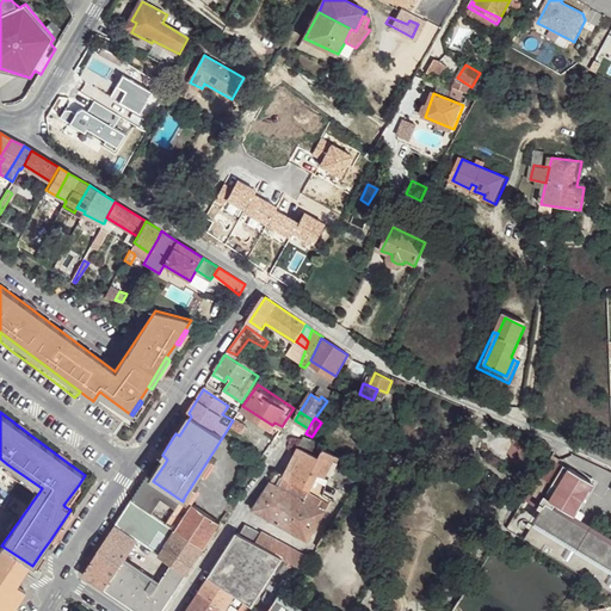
[(306,437),(300,446),(285,479),(309,491),(319,493),(328,474),(337,456),(325,449),(325,446),(306,437)]
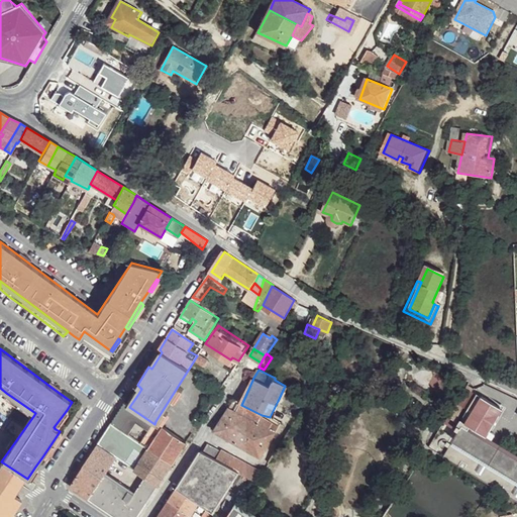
[(294,391),(285,386),(278,401),(299,414),(308,400),(294,391)]
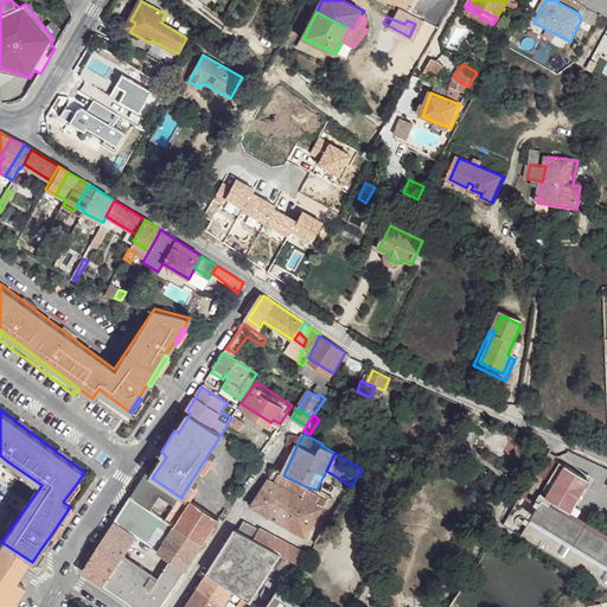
[(566,468),(551,458),(540,474),(544,477),(555,484),(566,468)]
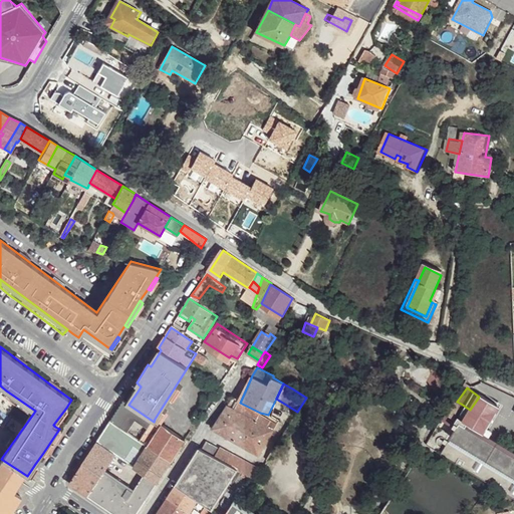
[(35,411),(6,391),(4,394),(33,414),(35,411)]
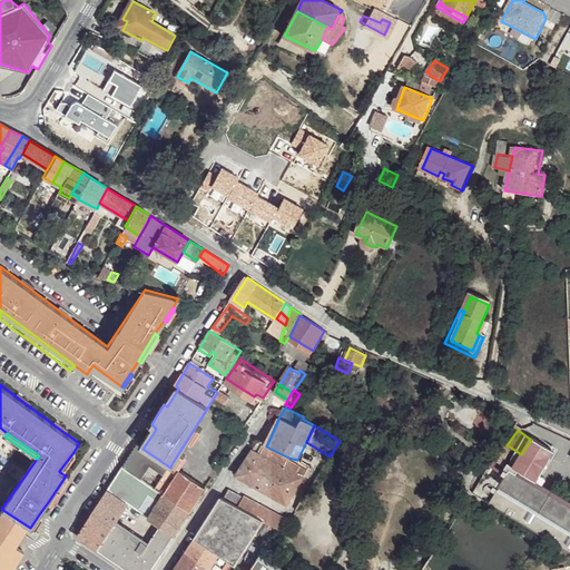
[(556,452),(533,438),(531,440),(521,454),(514,465),(538,481),(556,452)]
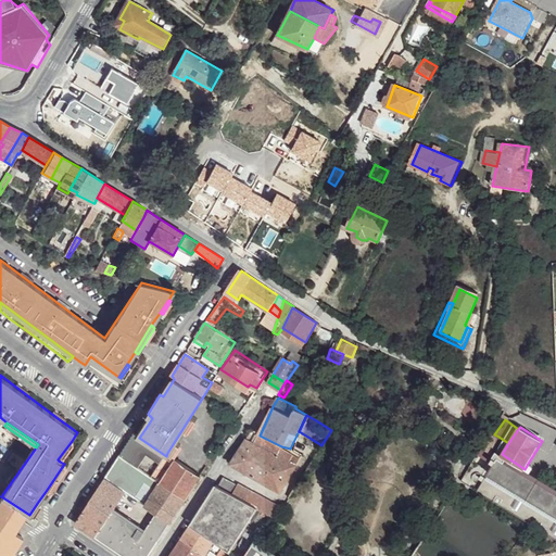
[(260,436),(253,430),(247,440),(255,444),(260,436)]
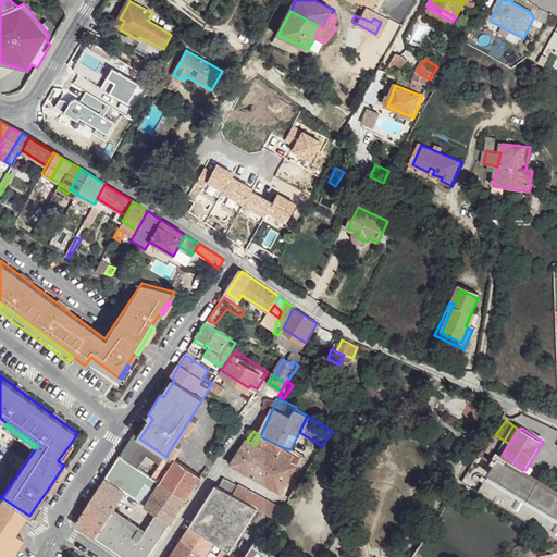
[(495,435),(494,433),(484,448),(490,453),(499,437),(495,435)]
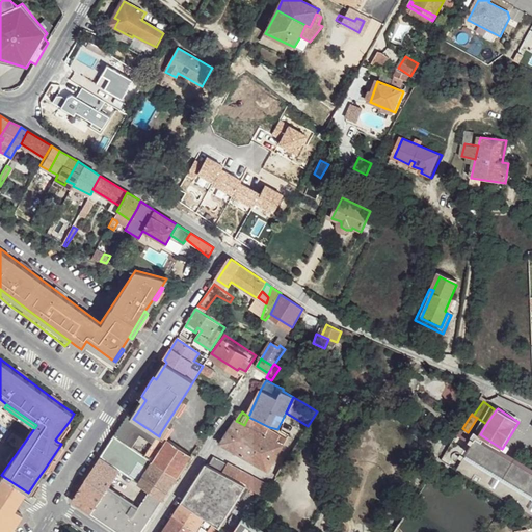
[(269,427),(248,417),(244,425),(266,436),(269,427)]
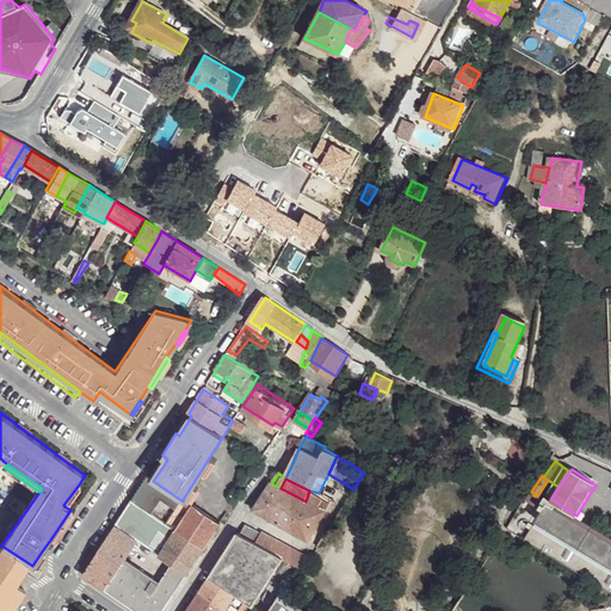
[(181,503),(146,480),(131,501),(156,517),(165,523),(166,524),(167,525),(179,507),(181,503)]
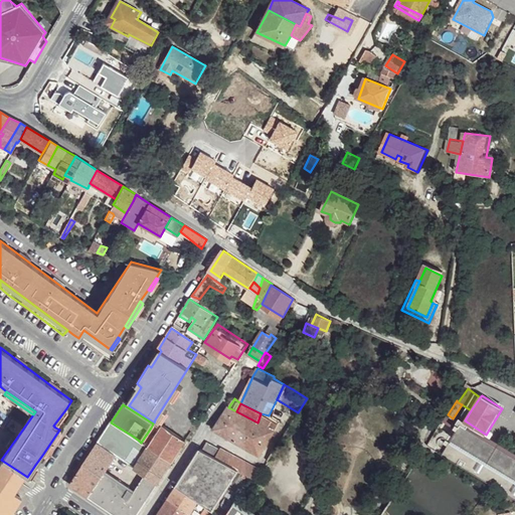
[(236,411),(228,407),(214,431),(242,447),(258,422),(236,411)]
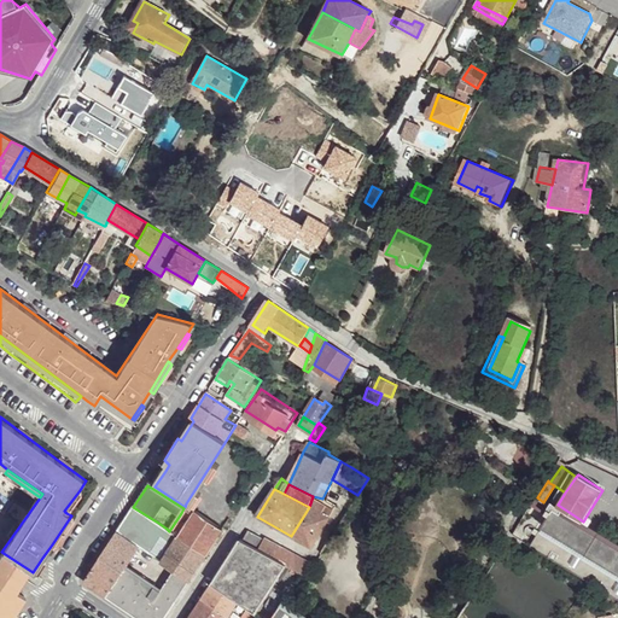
[(82,491),(80,490),(64,511),(66,513),(82,491)]
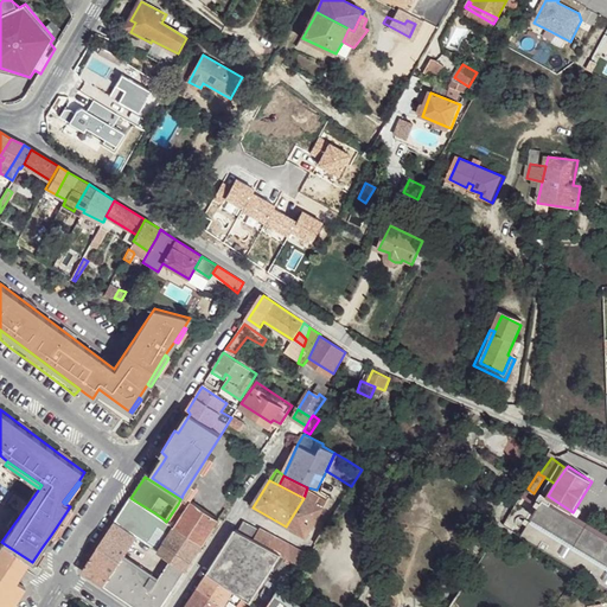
[(317,490),(307,487),(304,498),(286,526),(307,537),(323,510),(330,497),(317,490)]
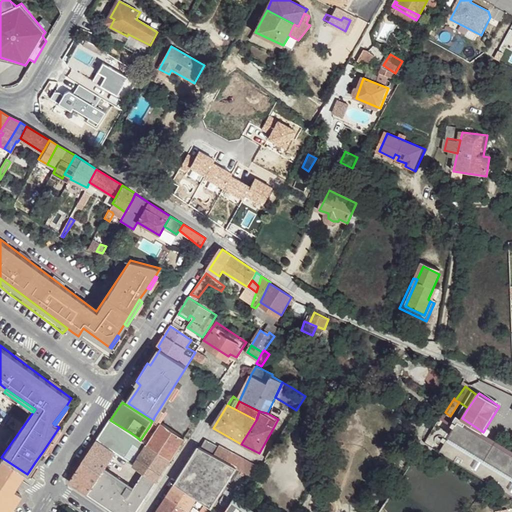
[(163,424),(154,417),(153,420),(152,421),(150,425),(140,440),(148,445),(149,446),(171,460),(185,437),(163,424)]
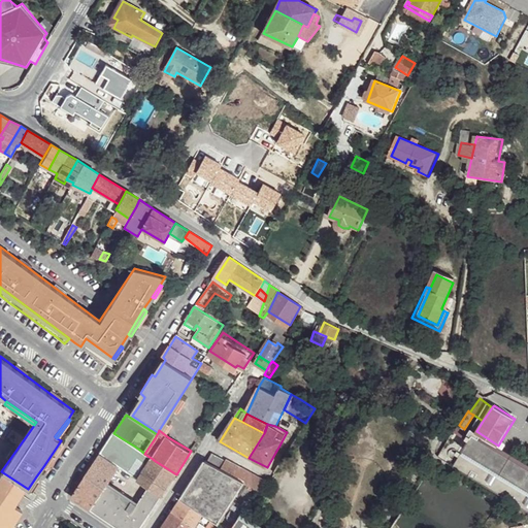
[(135,447),(113,433),(100,454),(119,466),(122,467),(139,481),(149,487),(162,496),(176,474),(154,460),(153,459),(144,454),(143,453),(142,452),(135,447)]
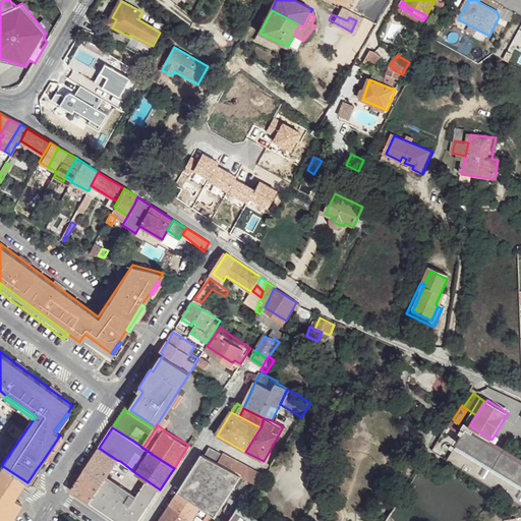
[(520,462),(465,427),(456,442),(520,480),(520,462)]
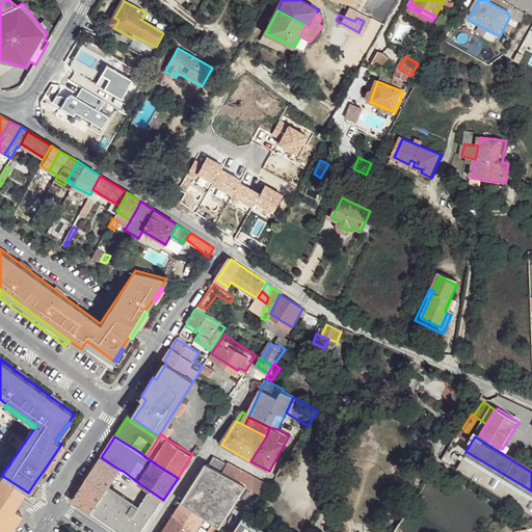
[(64,447),(61,444),(45,469),(48,471),(64,447)]
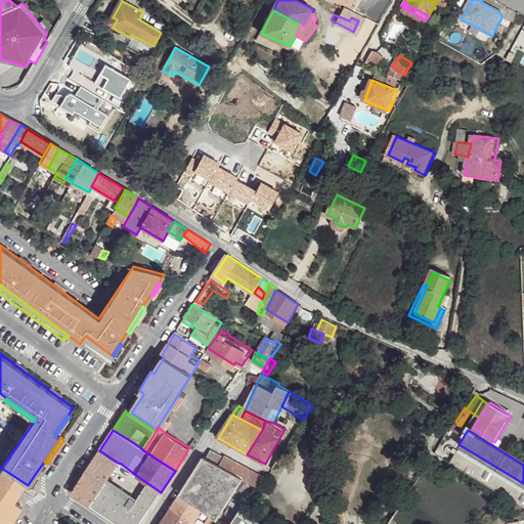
[(118,463),(99,450),(86,470),(71,492),(91,506),(107,480),(118,463)]
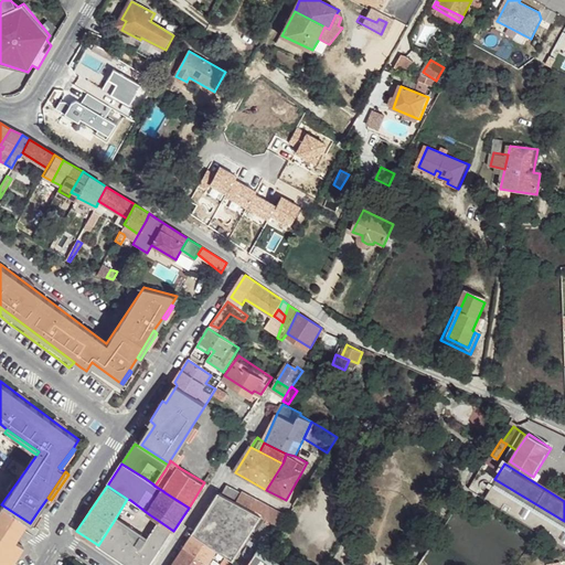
[(226,487),(223,494),(237,501),(242,494),(226,487)]
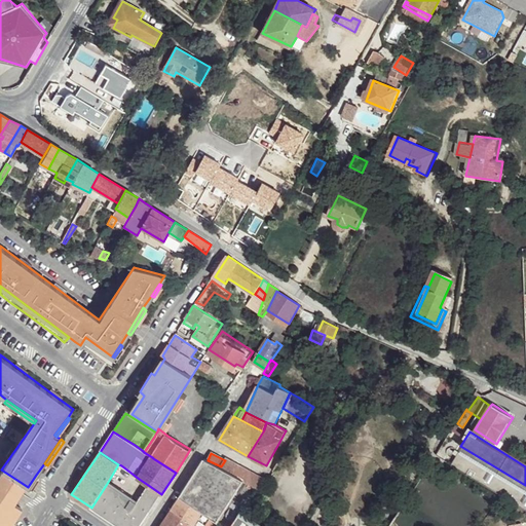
[(208,460),(205,459),(181,498),(201,513),(212,520),(216,522),(243,479),(221,466),(208,460)]
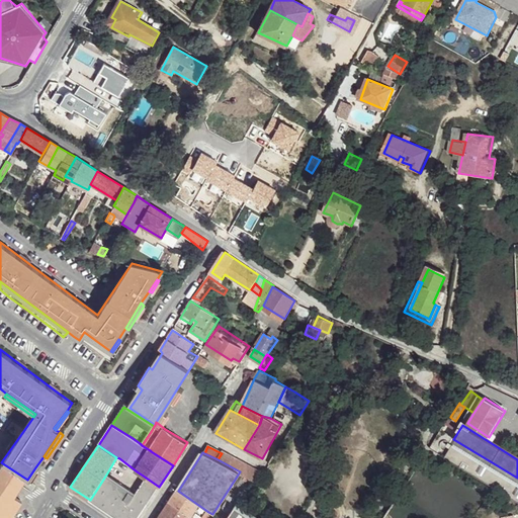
[(222,453),(218,459),(240,471),(257,482),(262,472),(222,453)]
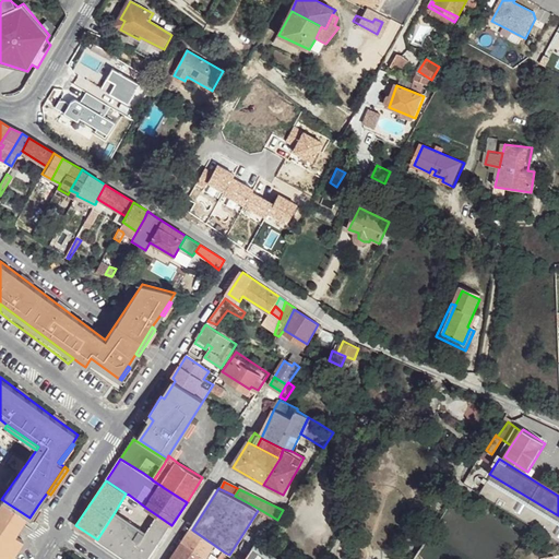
[(26,515),(1,499),(0,500),(0,558),(9,558),(14,551),(7,545),(14,533),(26,515)]
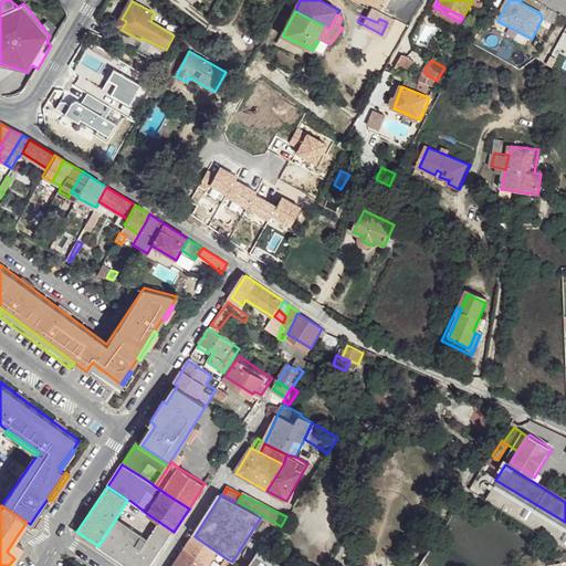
[(42,513),(39,511),(30,524),(33,526),(42,513)]
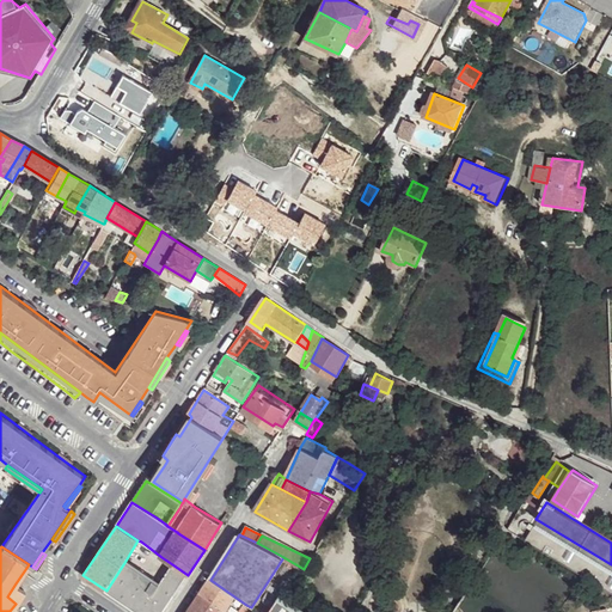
[(159,583),(126,561),(106,591),(138,611),(163,611),(188,575),(172,564),(159,583)]
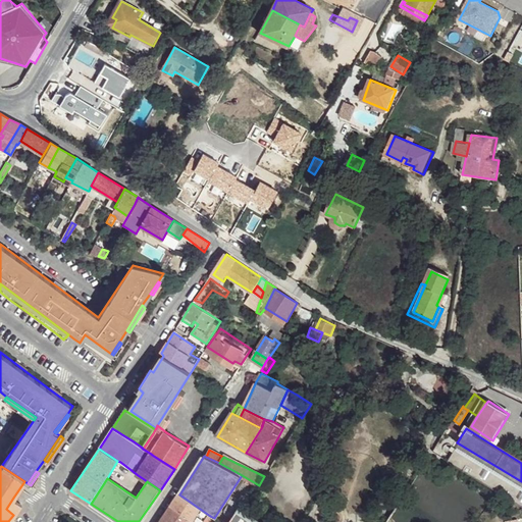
[(200,509),(179,494),(171,506),(192,521),(200,509)]
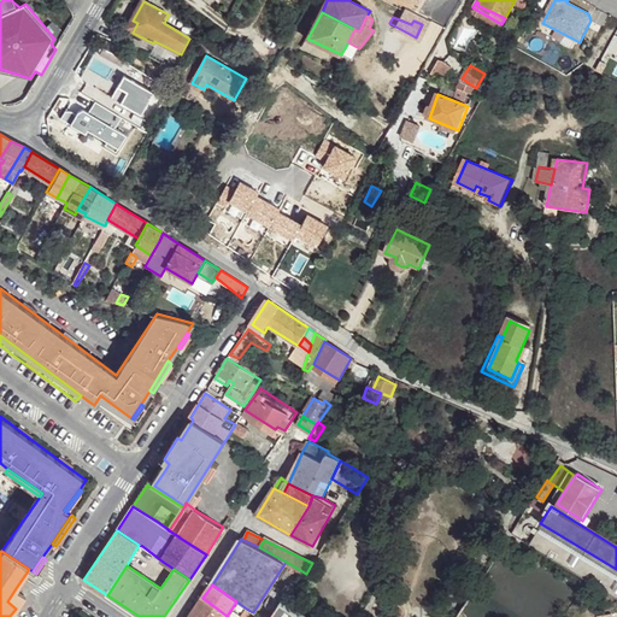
[(25,594),(16,588),(7,601),(16,609),(25,594)]
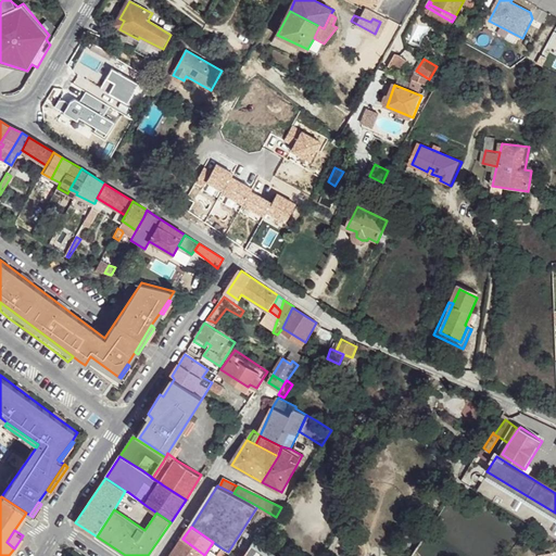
[(206,555),(204,555),(182,539),(172,554),(173,555),(206,555)]
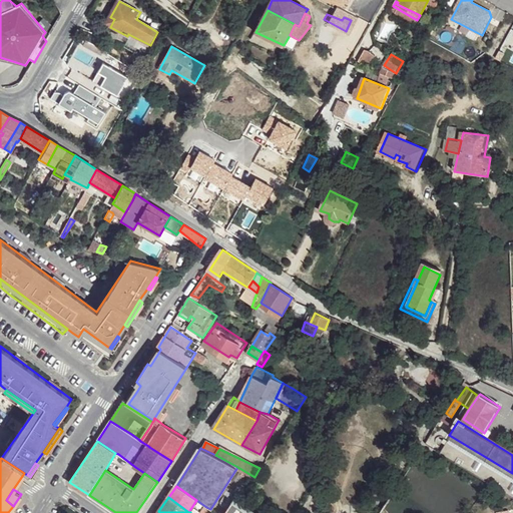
[(251,512),(234,501),(224,512),(251,512)]
